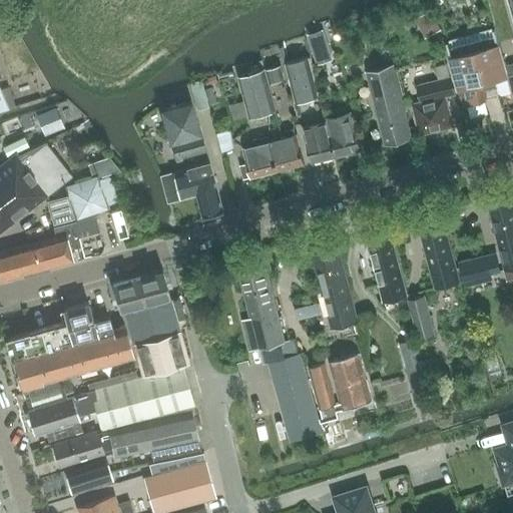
[(431,11),(422,15),(432,34),(441,29),(431,11)]
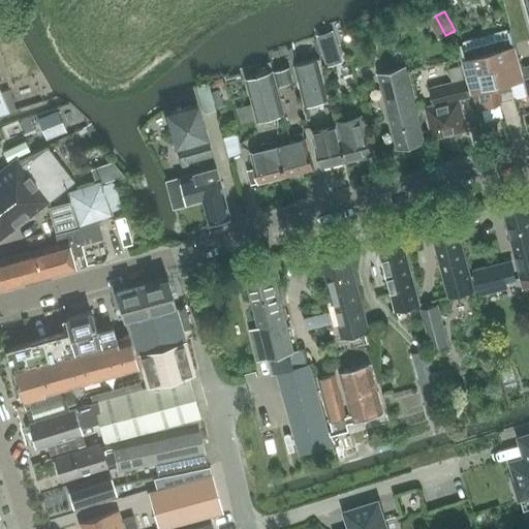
[(510,28),(461,40),(476,98),(478,107),(501,101),(499,92),(496,84),(524,76),(521,68),(510,28)]
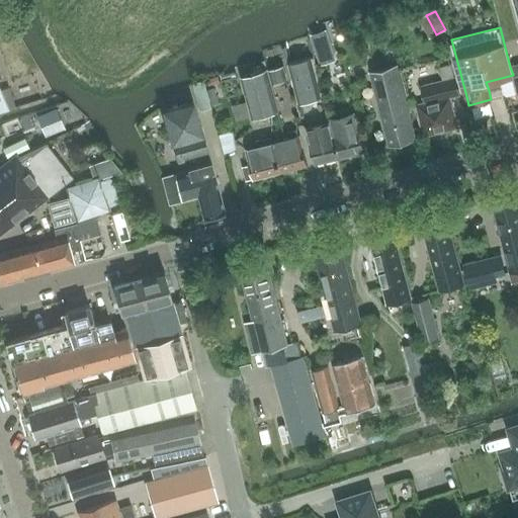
[(312,34),(311,34),(311,35),(320,65),(335,60),(327,30),(312,34)]
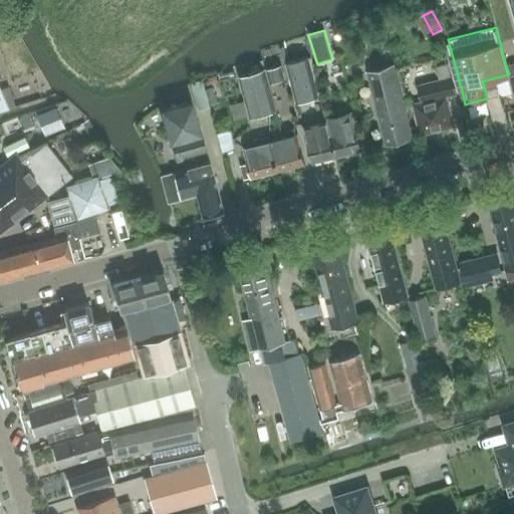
[(297,102),(318,96),(308,57),(287,62),(297,102)]
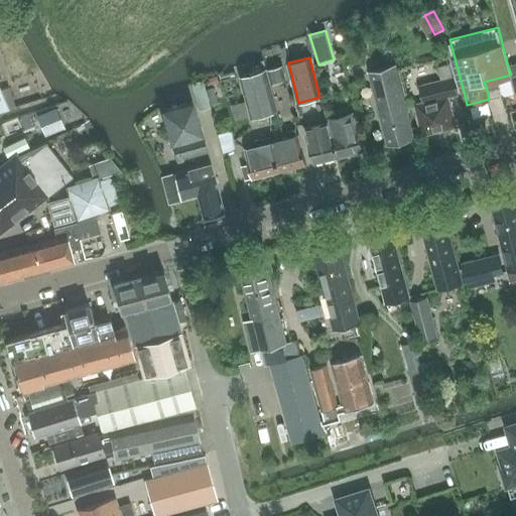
[(388,145),(414,138),(396,65),(369,72),(388,145)]
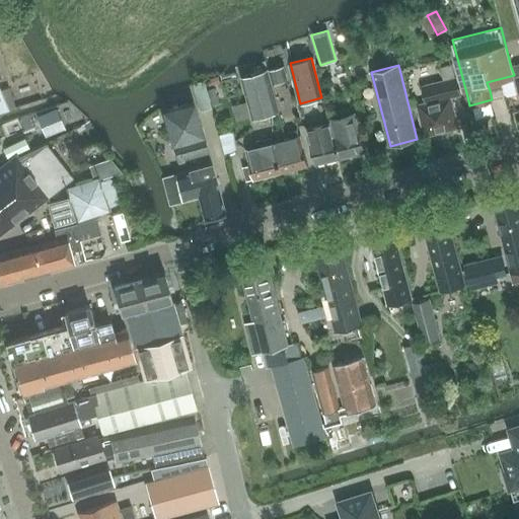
[(427,102),(417,104),(426,137),(459,128),(451,97),(460,95),(452,65),(441,68),(444,80),(423,86),(427,102)]
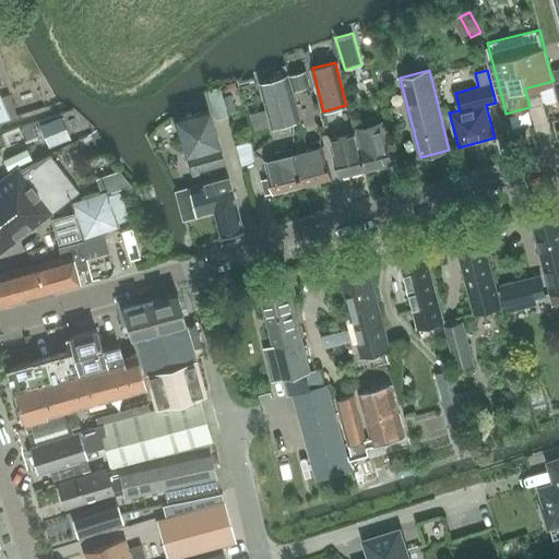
[(307,71),(290,74),(294,91),(310,86),(307,71)]
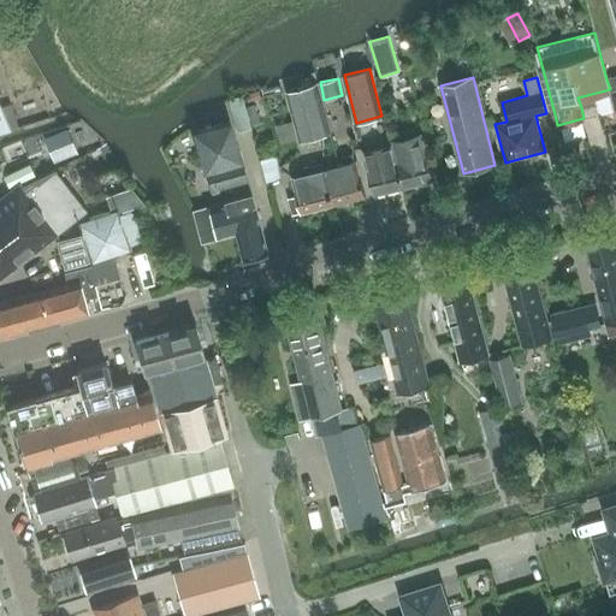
[(298,140),(330,132),(317,83),(286,92),(298,140)]
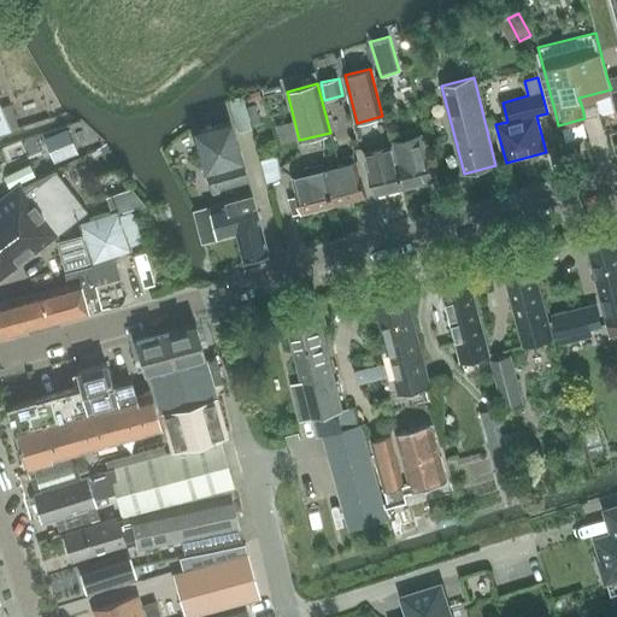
[(256,104),(245,106),(251,125),(260,123),(256,104)]
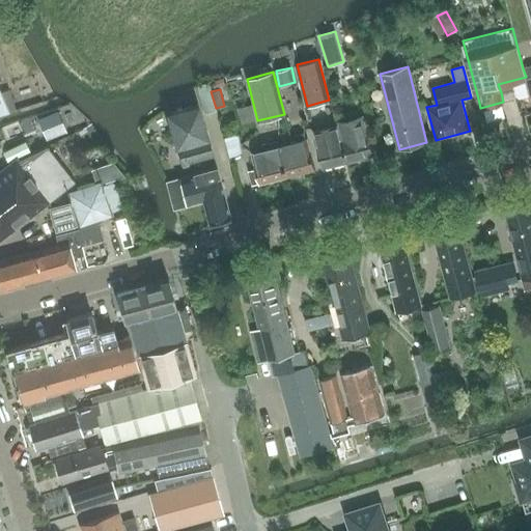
[(206,136),(198,105),(168,113),(183,165),(215,157),(208,135),(206,136)]
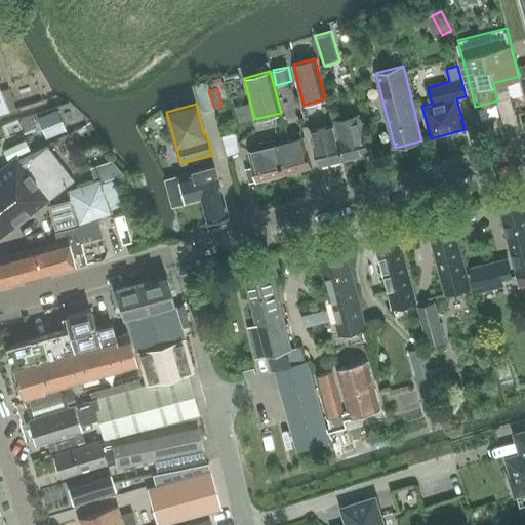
[(58,111),(46,115),(54,135),(66,130),(58,111)]
